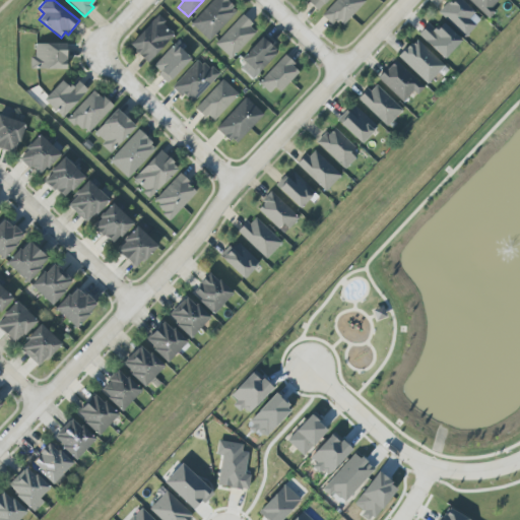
[(208,41),(190,23),(212,0),(226,0),(233,6),(231,8),(236,12),(208,41)]
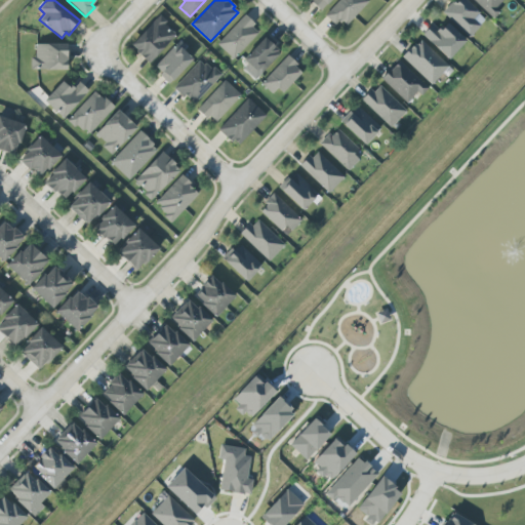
[(331,0),(321,11),(310,1),(310,0),(331,0)]
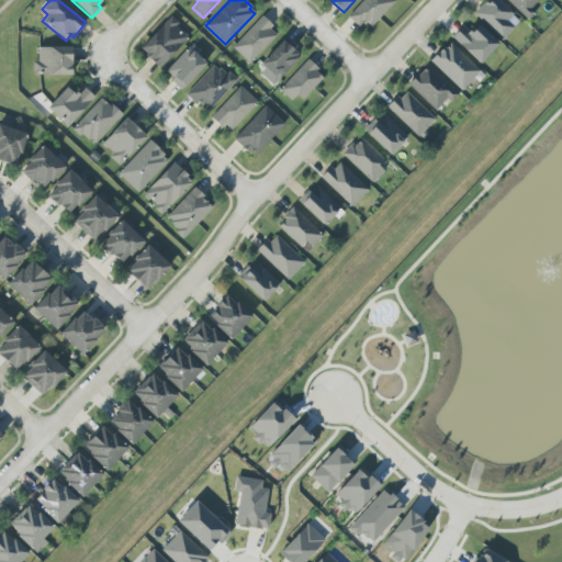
[(371,26),(366,22),(362,25),(361,24),(358,27),(347,18),(362,0),(392,0),(394,1),(371,26)]
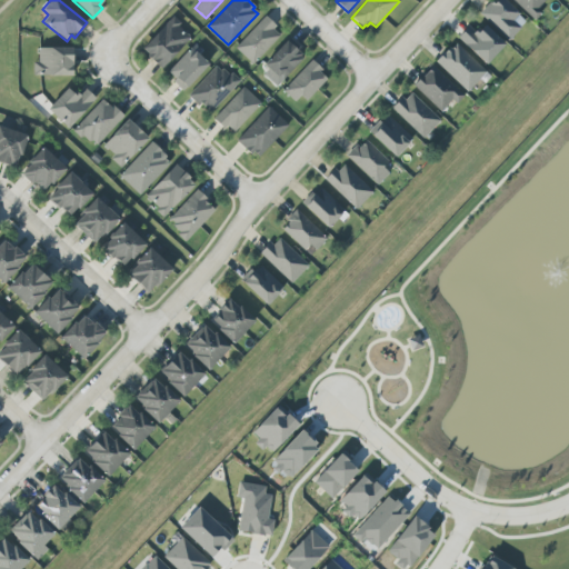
[(497,0),(506,0),(519,13),(518,16),(525,22),(508,41),(478,13),(490,0),(495,0),(496,1),(497,0)]
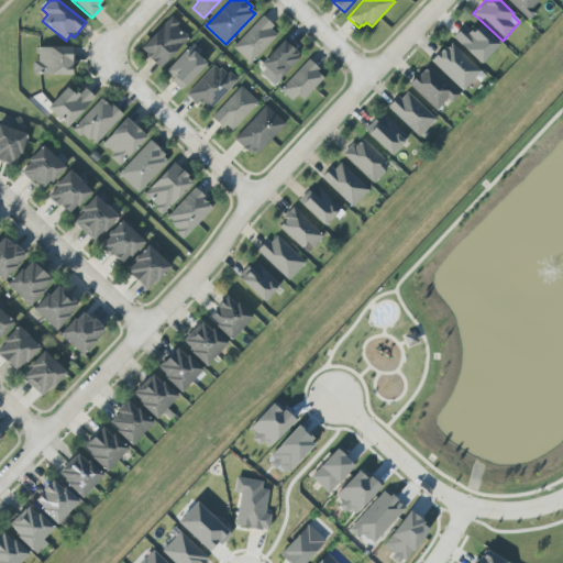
[(538,0),(531,8),(536,12),(528,20),(506,0),(538,0)]
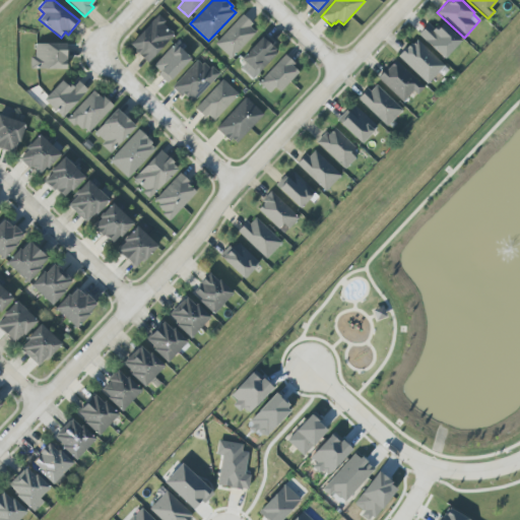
[(147,63),(134,51),(135,50),(130,45),(157,14),(165,21),(161,23),(174,36),(147,63)]
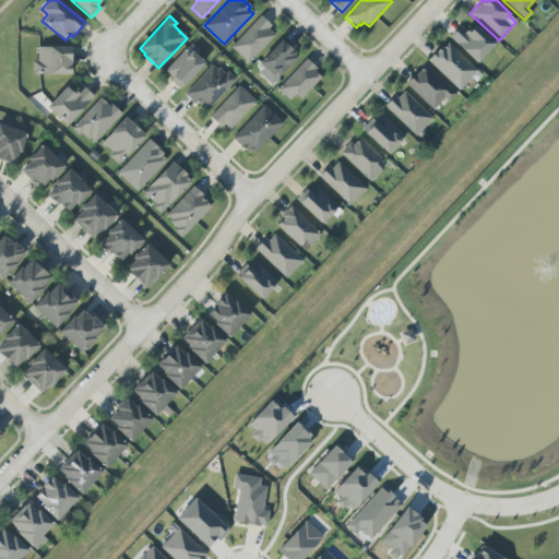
[(248,63),(230,47),(260,15),(270,25),(268,28),(274,35),(248,63)]
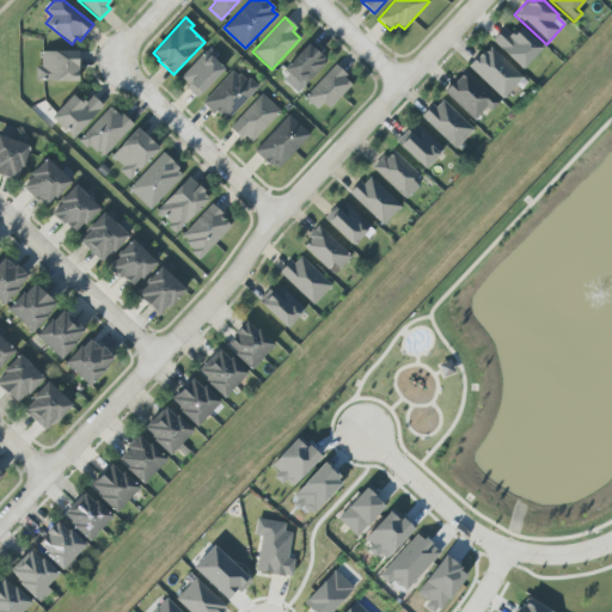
[(520,26),(542,48),(521,69),(491,41),(503,29),(509,34),(513,30),(515,31),(520,26)]
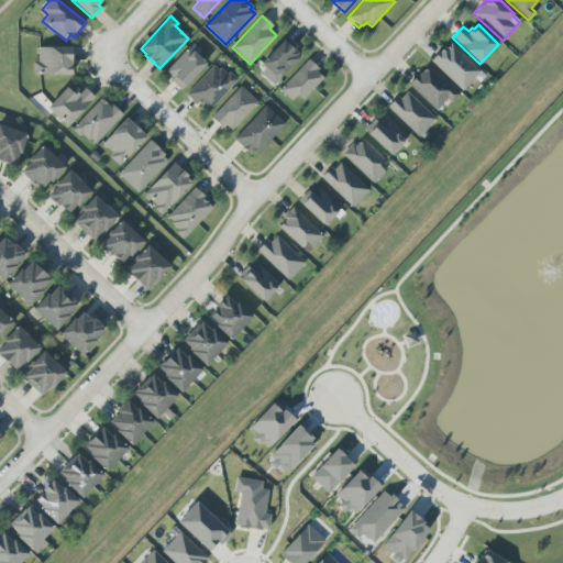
[(278,80),(261,64),(286,37),(296,47),(294,50),(298,54),(297,56),(299,58),(278,80)]
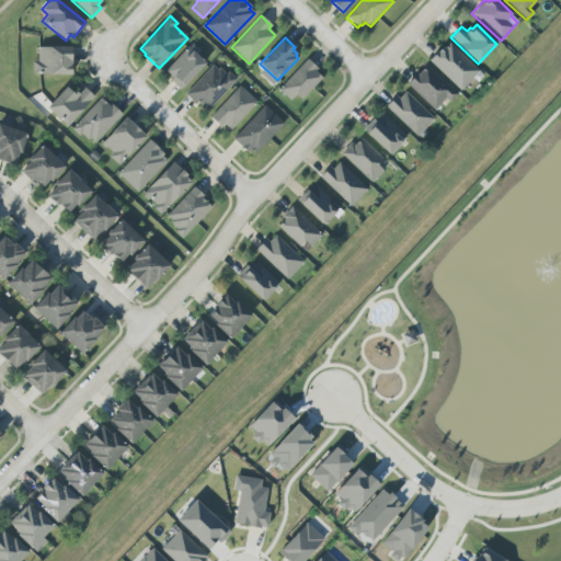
[(449,43),(479,71),(460,91),(428,60),(442,47),(444,48),(449,43)]
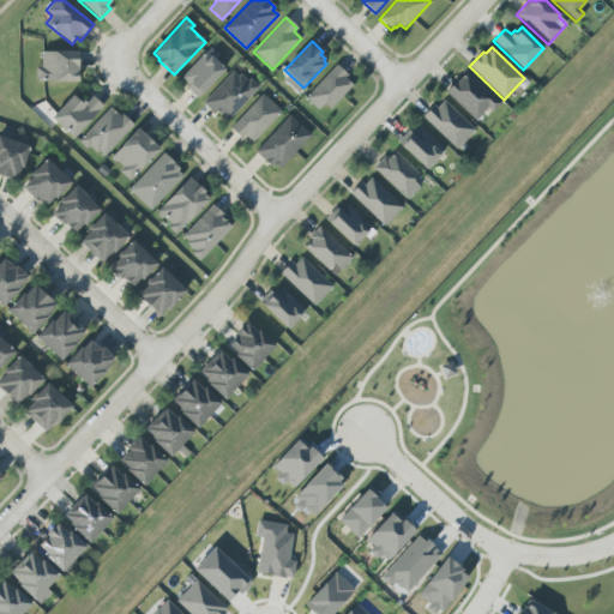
[(77,52),(77,82),(35,82),(35,67),(41,67),(41,52),(77,52)]
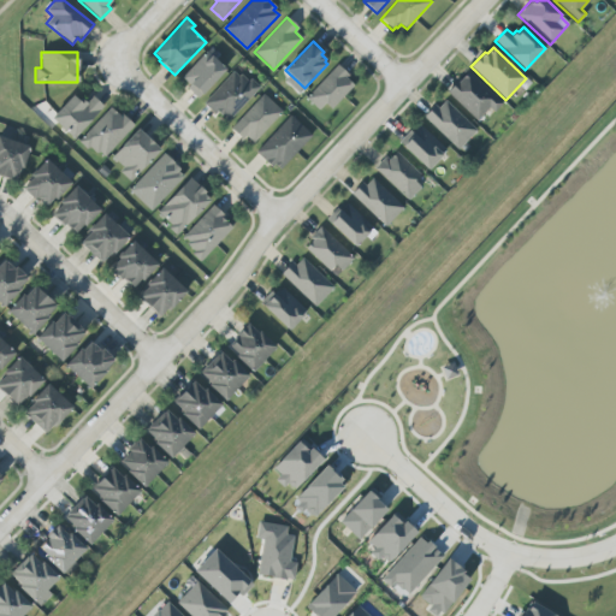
[(182,78),(206,52),(225,70),(197,99),(187,88),(189,86),(182,78)]
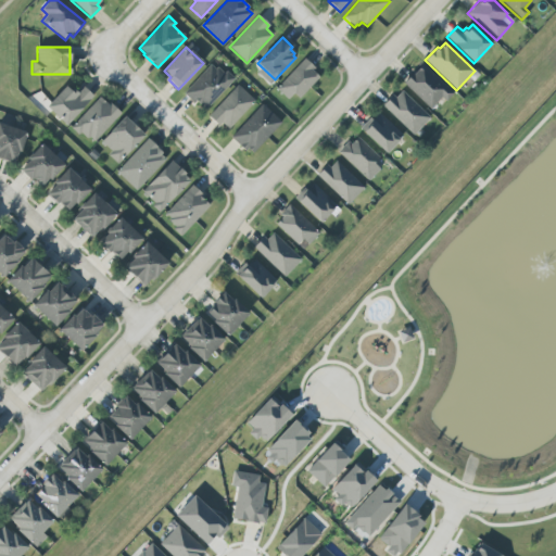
[(299,99),(293,93),(288,100),(276,88),(304,59),(314,68),(312,71),(319,77),(299,99)]
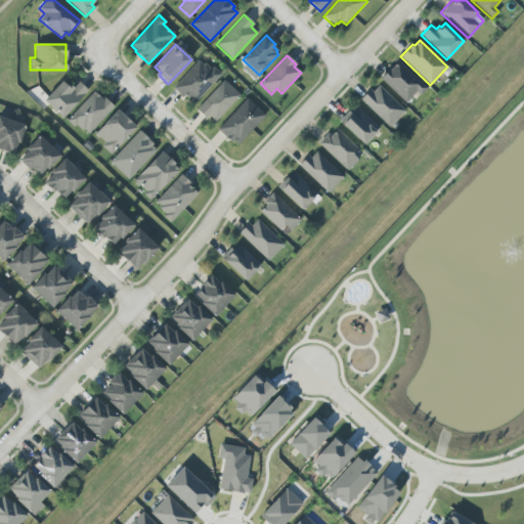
[(198,60),(203,66),(205,63),(211,70),(213,67),(221,75),(193,103),(185,96),(183,98),(172,88),(198,60)]
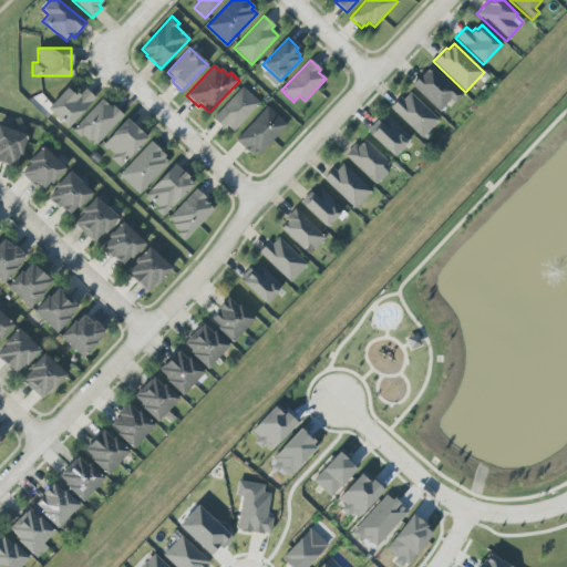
[(411,85),(430,65),(462,95),(454,104),(450,100),(439,111),(411,85)]
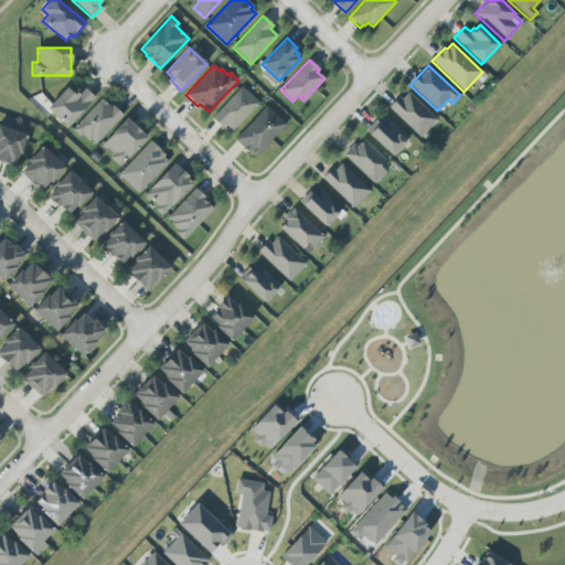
[(242,86),(258,103),(232,131),(225,125),(222,128),(212,118),(242,86)]
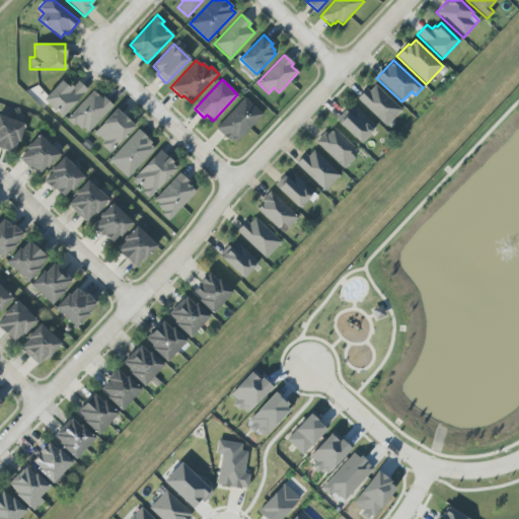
[(43,99),(61,80),(66,85),(68,83),(71,86),(77,80),(87,90),(61,118),(43,99)]
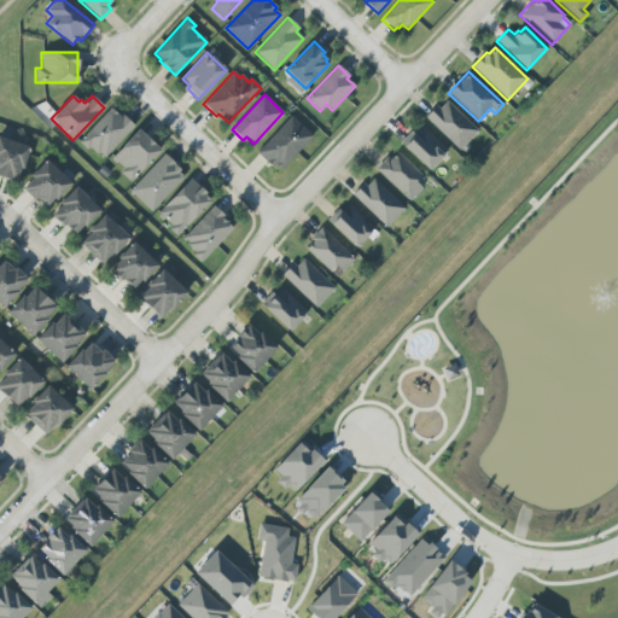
[(447,101),(478,130),(459,151),(425,117),(436,105),(439,109),(447,101)]
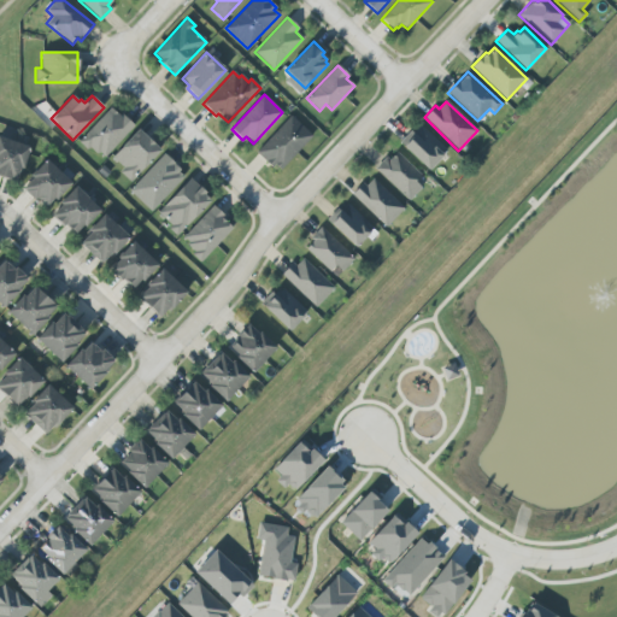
[(110,107),(119,117),(122,115),(134,127),(104,158),(99,152),(97,154),(89,147),(87,151),(77,142),(110,107)]
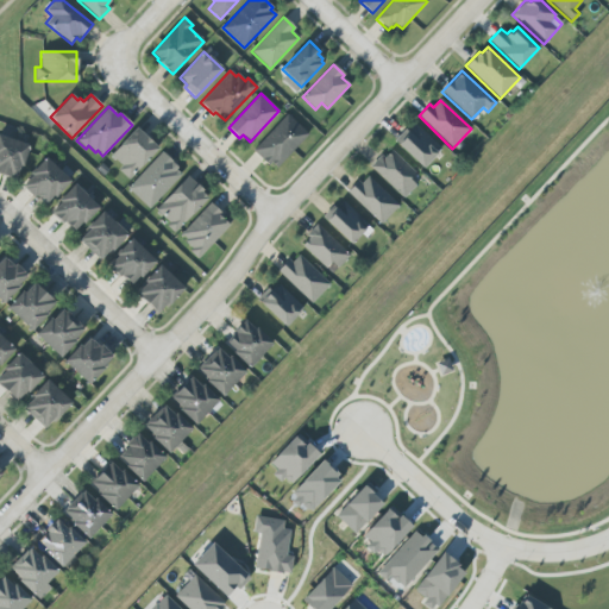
[(287,114),(308,135),(276,168),(271,163),(268,167),(252,151),(287,114)]
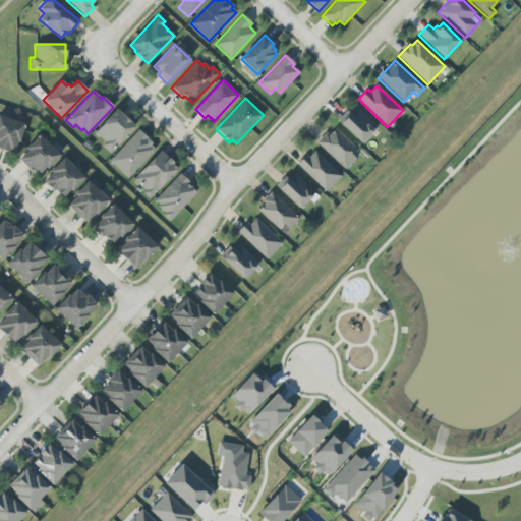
[(354,107),(377,127),(361,143),(337,121),(346,110),(349,113),(354,107)]
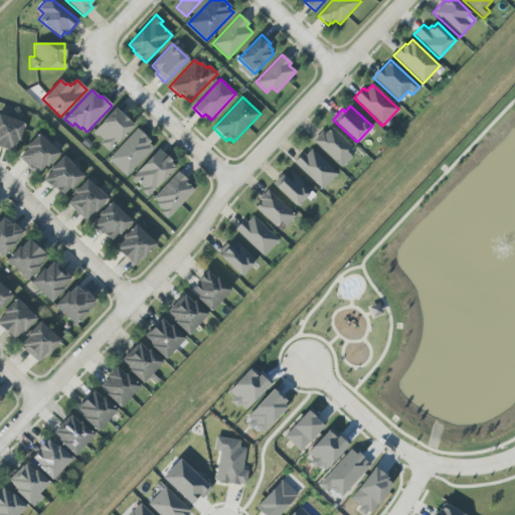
[(94,132),(115,108),(134,126),(110,152),(100,143),(103,140),(94,132)]
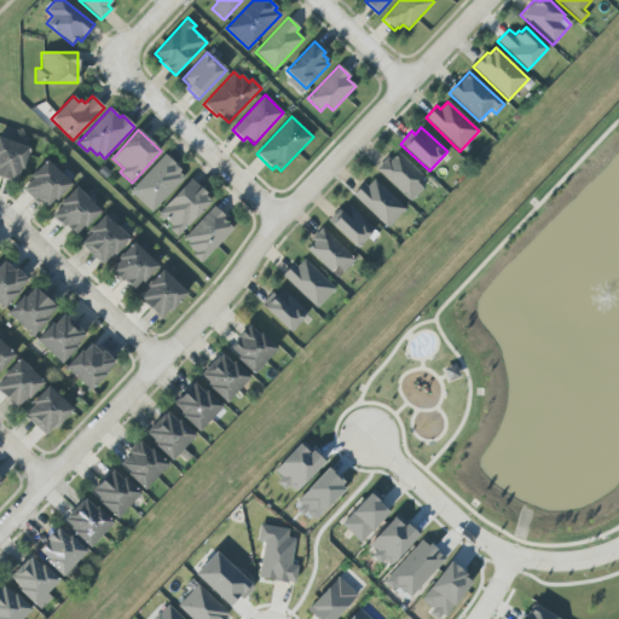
[(1,178),(0,177),(0,138),(13,143),(1,178)]
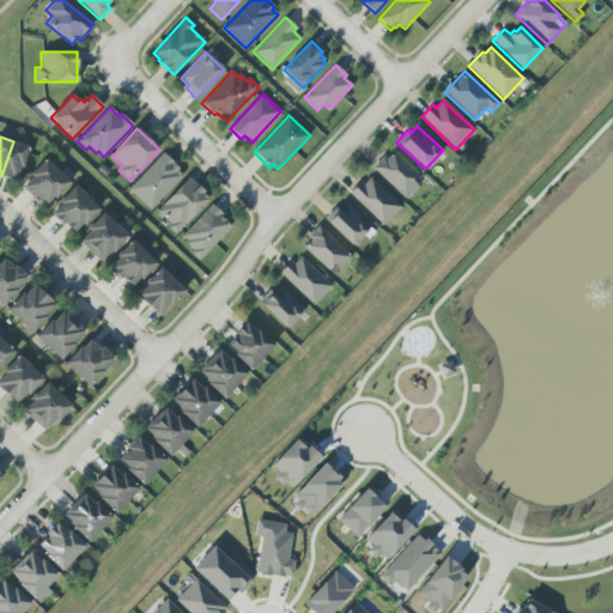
[(1,176),(13,141),(29,146),(22,168),(19,168),(16,181),(1,176)]
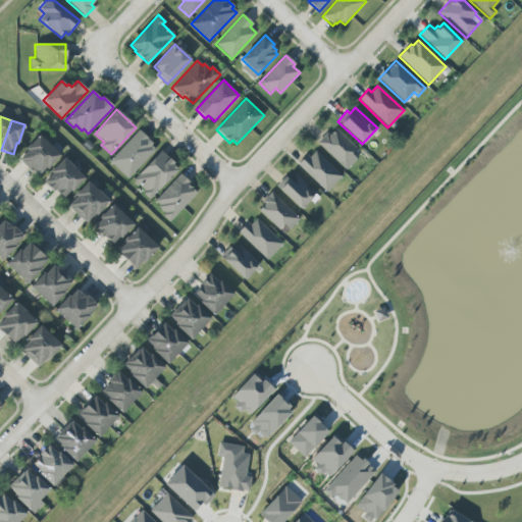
[(335,128),(355,148),(350,153),(356,158),(346,169),(317,143),(326,133),(329,136),(335,128)]
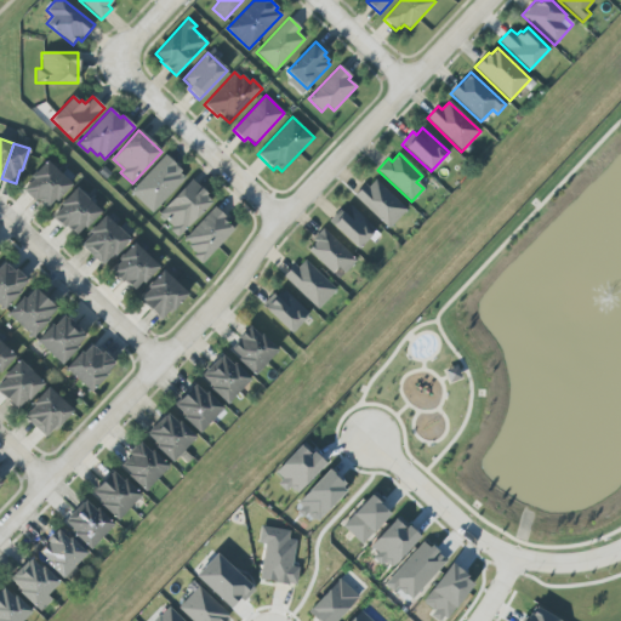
[(152,212),(130,192),(165,154),(182,170),(178,172),(184,177),(152,212)]
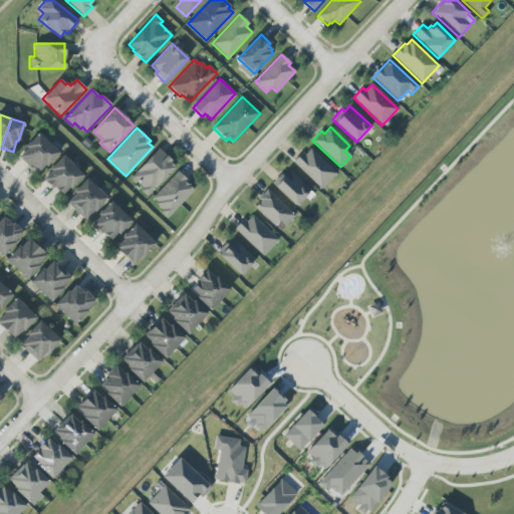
[(28,166),(19,158),(27,149),(25,148),(38,134),(49,144),(28,166)]
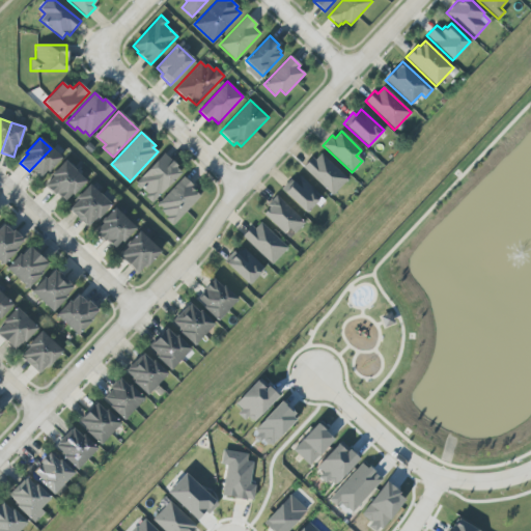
[(29,171),(51,148),(61,159),(48,172),(47,171),(38,179),(29,171)]
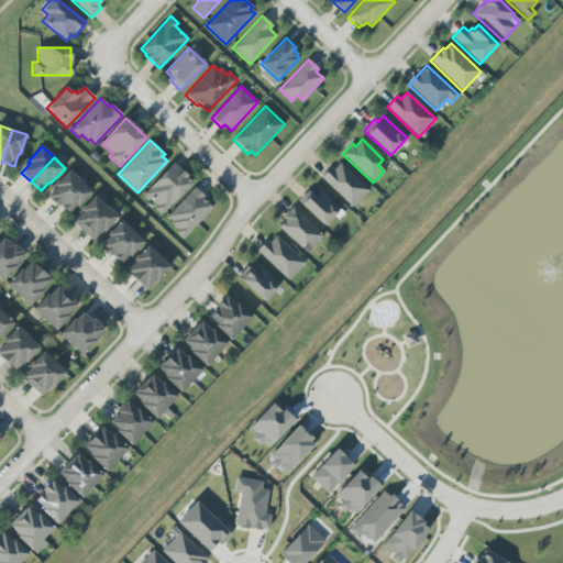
[(144,194),(173,163),(187,176),(186,177),(191,183),(161,216),(154,209),(156,206),(144,194)]
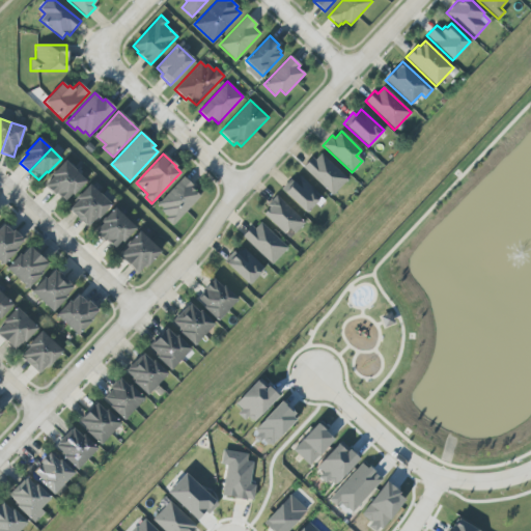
[(320,154),(347,179),(332,195),(302,167),(312,158),(314,160),(320,154)]
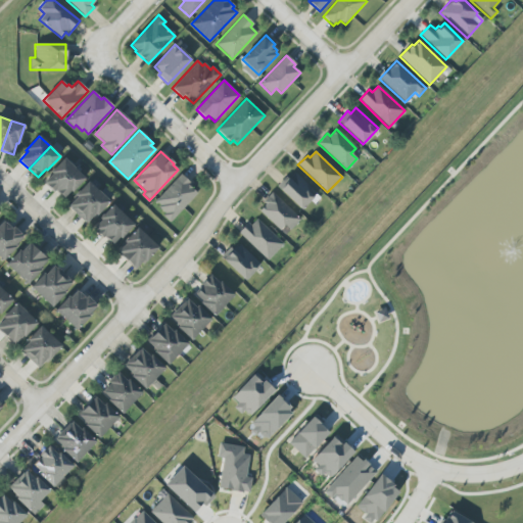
[(52,190),(44,182),(52,174),(50,172),(63,157),(74,168),(52,190)]
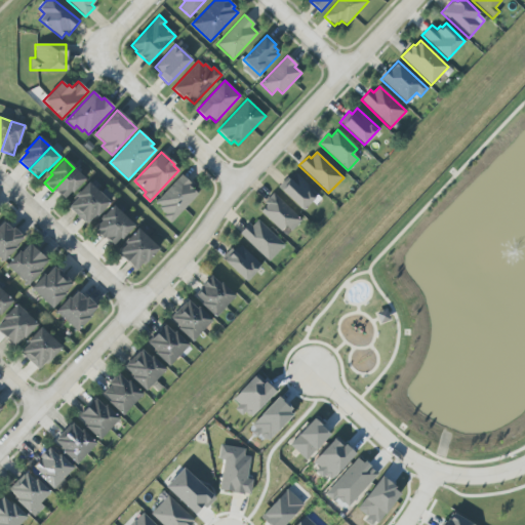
[(52,191),(74,168),(85,178),(72,193),(70,191),(62,200),(52,191)]
